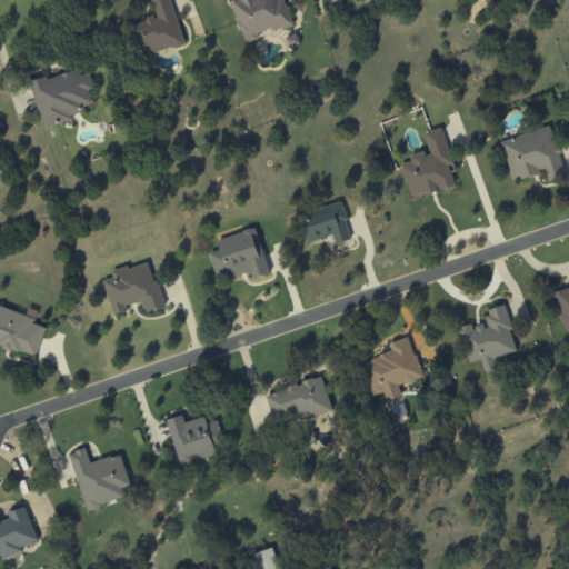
[(151,0),(157,17),(131,25),(138,48),(147,46),(149,56),(183,45),(170,0),(151,0)]
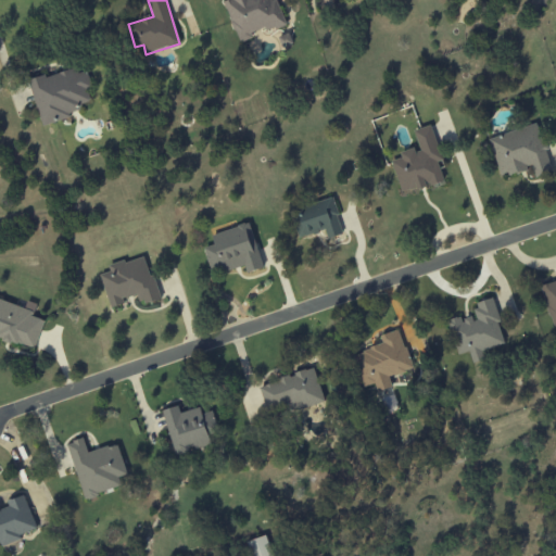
[(229,0),(224,2),(240,43),(253,38),(251,34),(265,27),(267,33),(287,25),(276,0),(270,0),(229,0)]
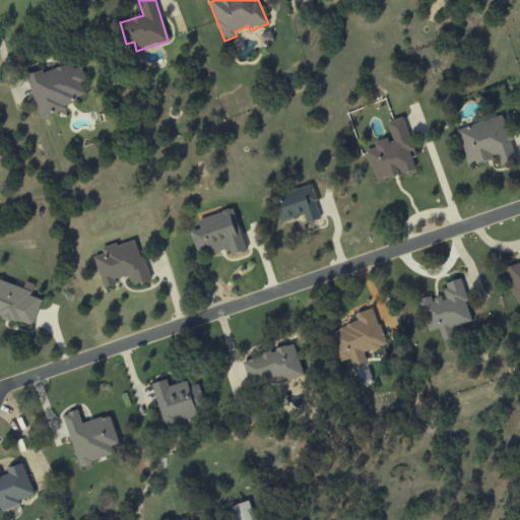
[(39,117),(73,107),(71,98),(83,93),(80,81),(85,80),(79,61),(26,77),(39,117)]
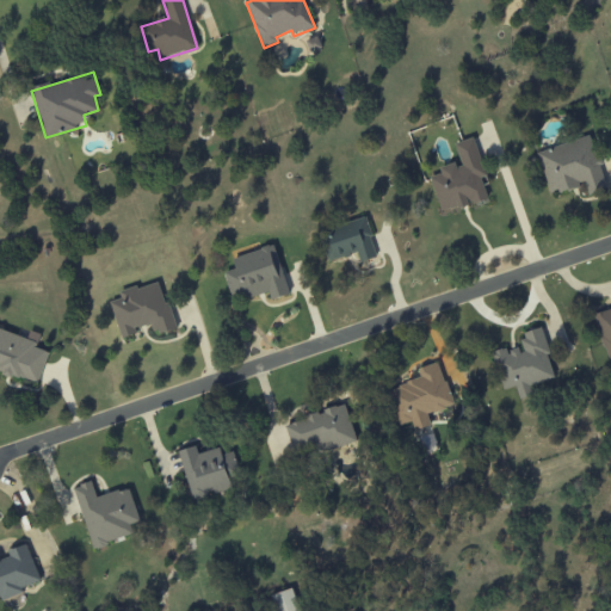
[(537,152),(550,195),(585,185),(588,195),(606,190),(590,136),(537,152)]
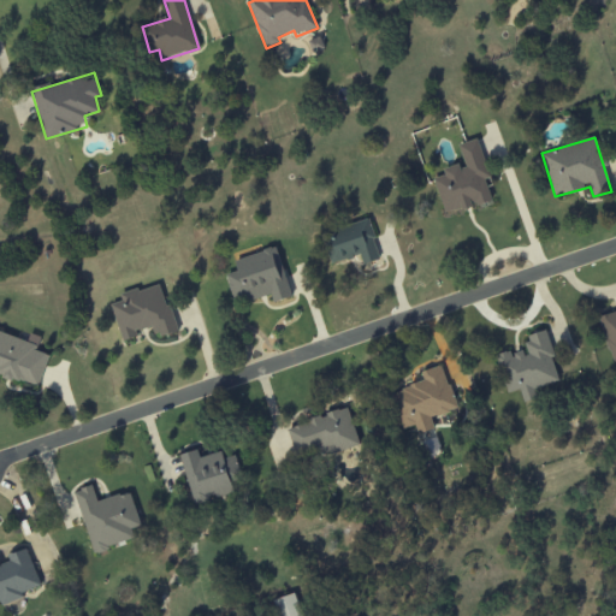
[(444,214),(491,201),(485,179),(489,178),(478,138),(458,144),(465,164),(443,171),(444,176),(433,178),(444,214)]
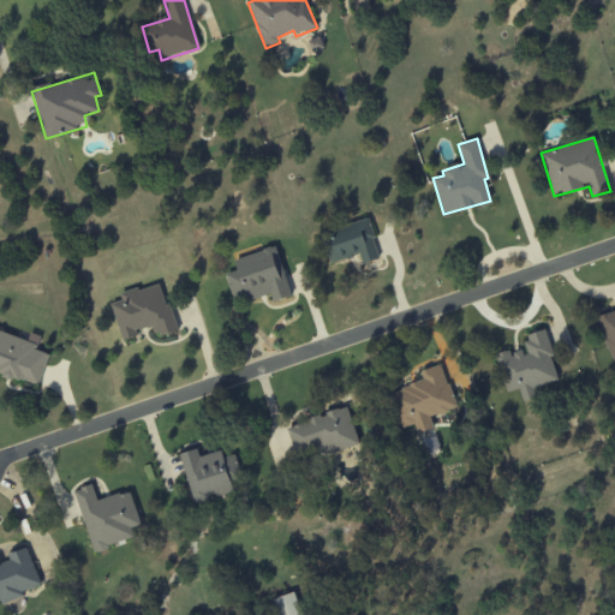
[(330,264),(359,256),(363,264),(380,260),(368,219),(321,233),(330,264)]
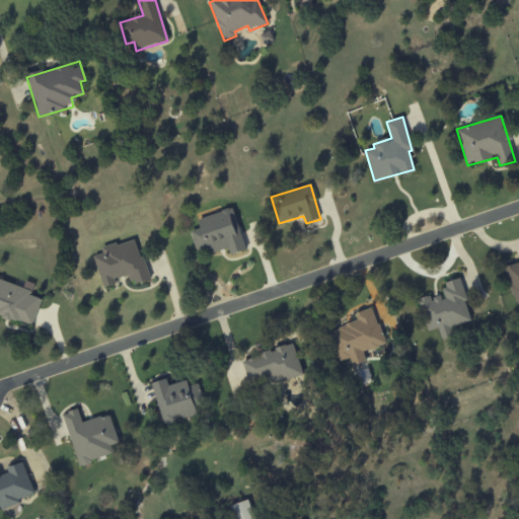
[(190,231),(198,257),(228,248),(230,255),(245,250),(232,208),(198,218),(201,228),(190,231)]
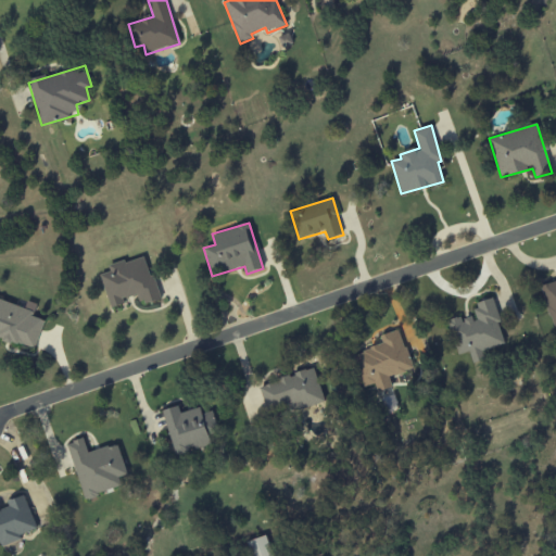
[(110,308),(124,304),(123,300),(137,295),(140,305),(159,300),(146,255),(109,266),(111,272),(100,275),(110,308)]
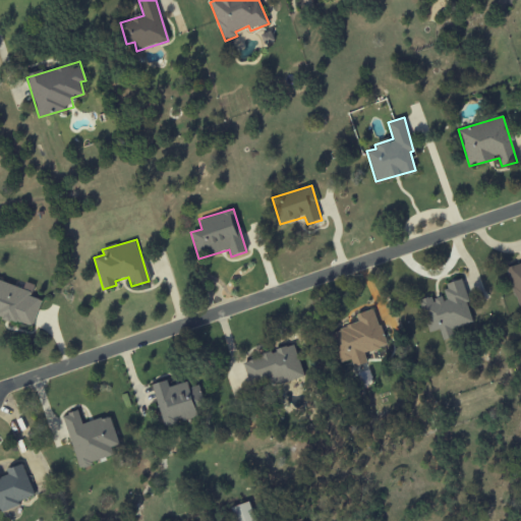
[(520,264),(507,268),(517,306),(520,305),(520,264)]
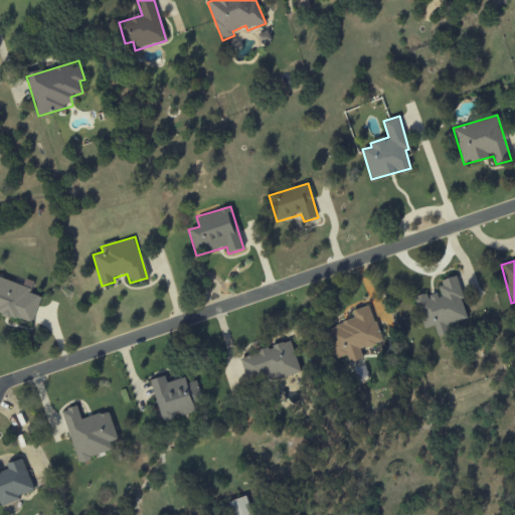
[(413,297),(422,329),(434,326),(438,338),(450,334),(448,325),(468,319),(456,277),(437,282),(440,293),(427,297),(426,293),(413,297)]
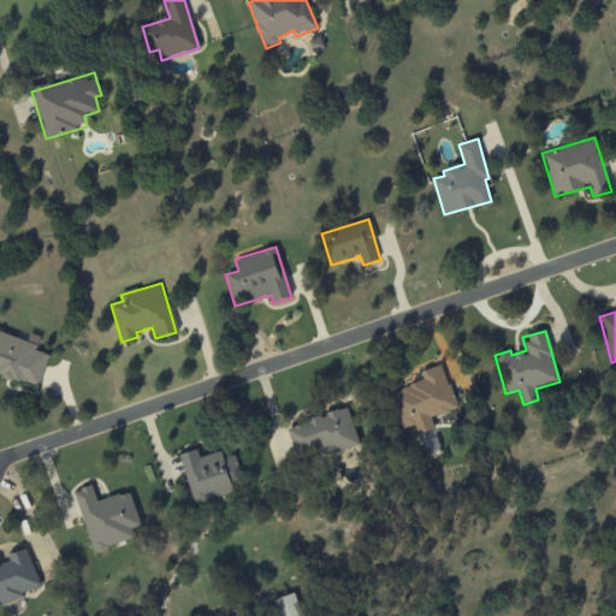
[(48,355),(36,351),(40,337),(30,333),(28,341),(0,332),(0,374),(39,386),(48,355)]
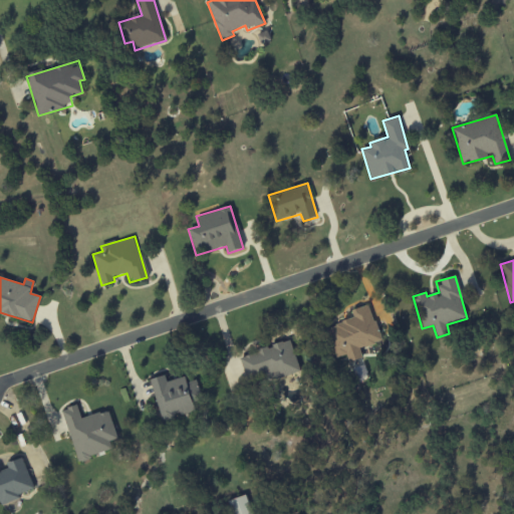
[(326,326),(334,358),(346,355),(348,361),(362,358),(359,347),(379,342),(369,305),(351,309),(353,319),(326,326)]
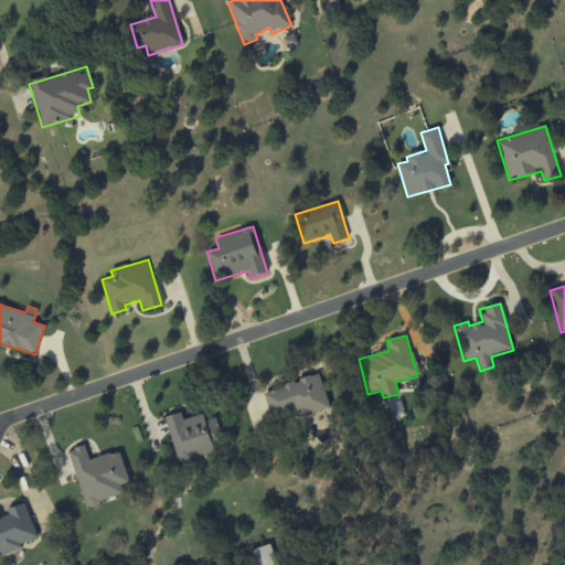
[(330,408),(319,374),(263,392),(270,418),(291,412),(294,419),(330,408)]
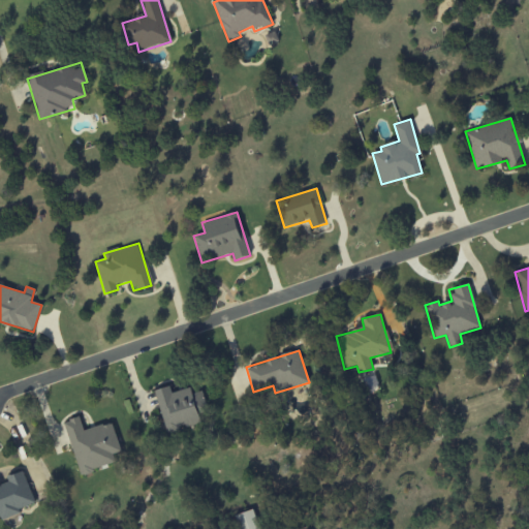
[(208,412),(201,391),(191,394),(190,387),(170,393),(169,386),(155,391),(166,433),(200,425),(198,414),(208,412)]
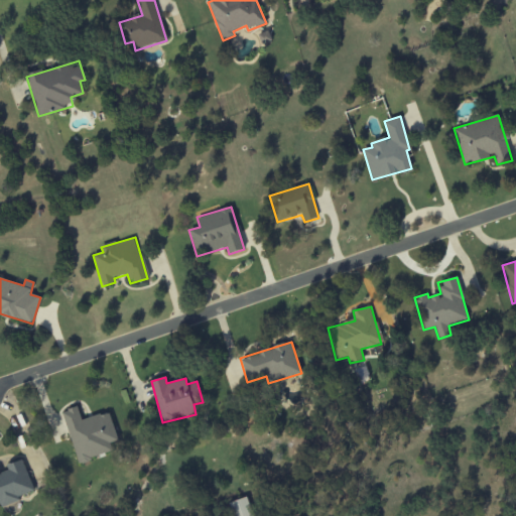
[(118,441),(109,412),(81,420),(78,407),(62,412),(78,463),(113,453),(110,443),(118,441)]
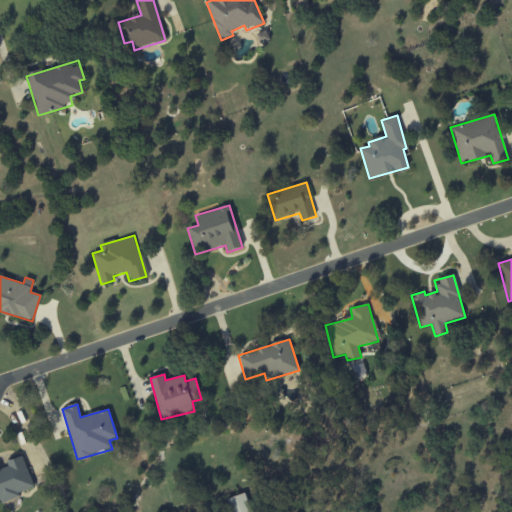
[(32,488),(23,456),(6,461),(7,467),(0,469),(0,502),(19,497),(18,491),(32,488)]
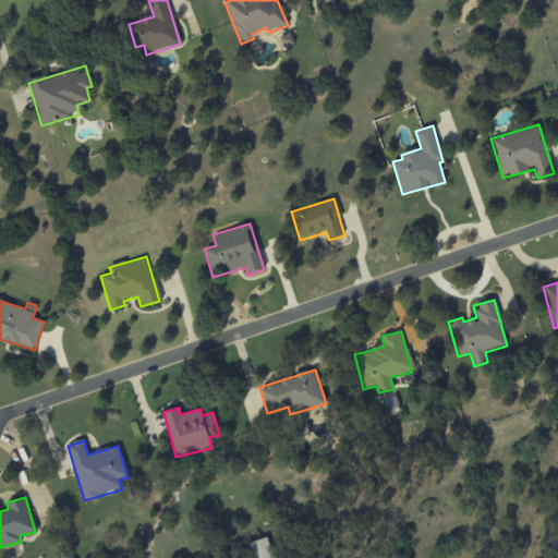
[(252,557),(270,557),(267,538),(249,543),(252,557)]
